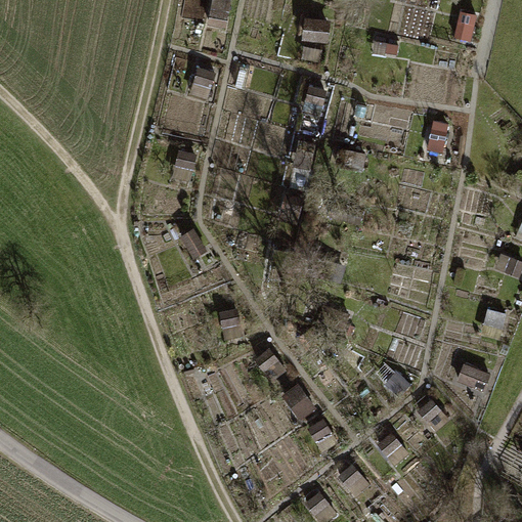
[(212,0),(207,26),(225,29),(230,1),(226,0),(212,0)]
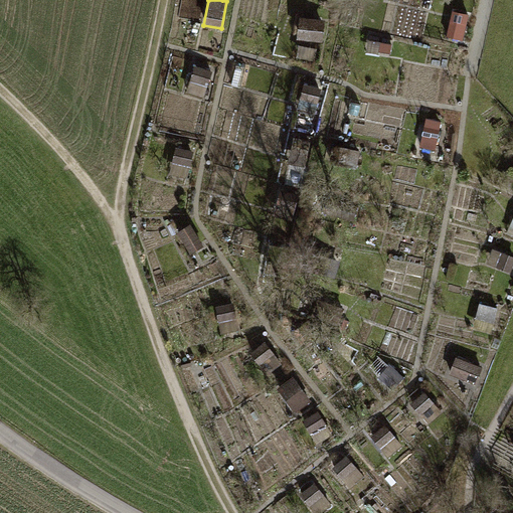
[(466,25),(469,13),(451,9),(445,37),(459,40),(463,24),(466,25)]
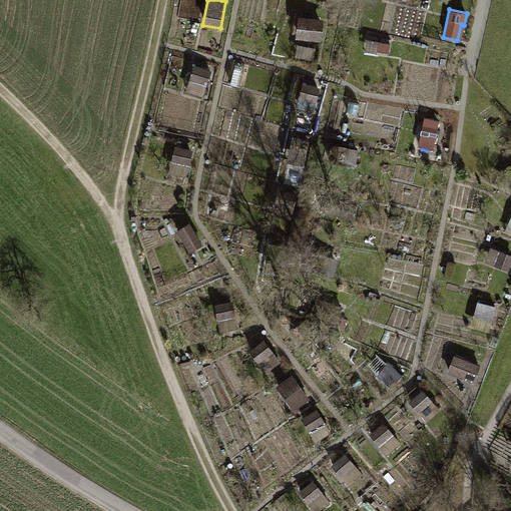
[(295,38),(321,42),(324,20),(298,17),(295,38)]
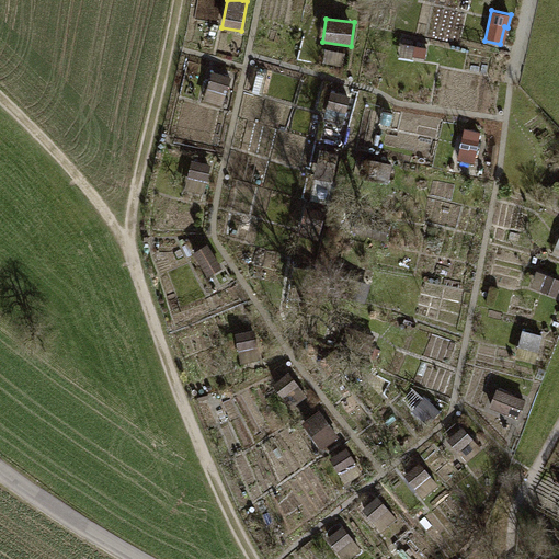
[(424,59),(426,48),(400,44),(398,57),(411,59),(412,57),(424,59)]
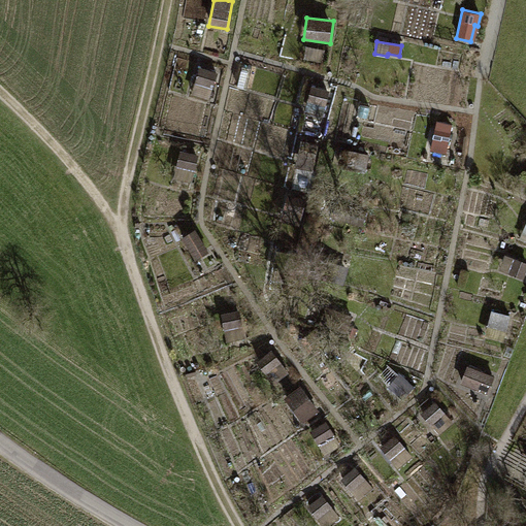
[(320,63),(322,51),(307,47),(305,60),(320,63)]
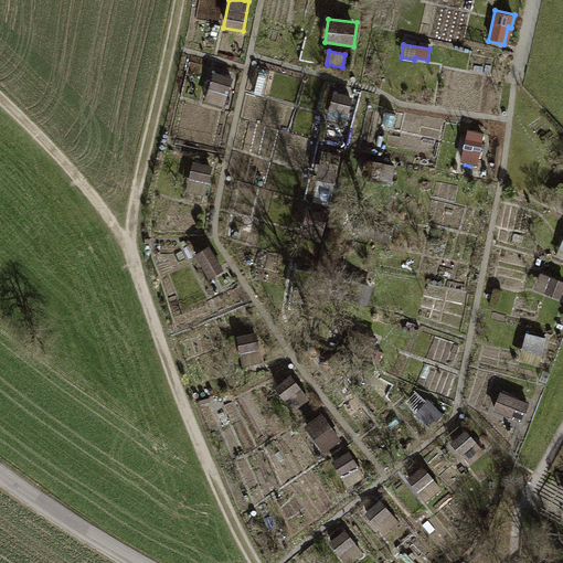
[(205,102),(223,107),(232,78),(214,73),(205,102)]
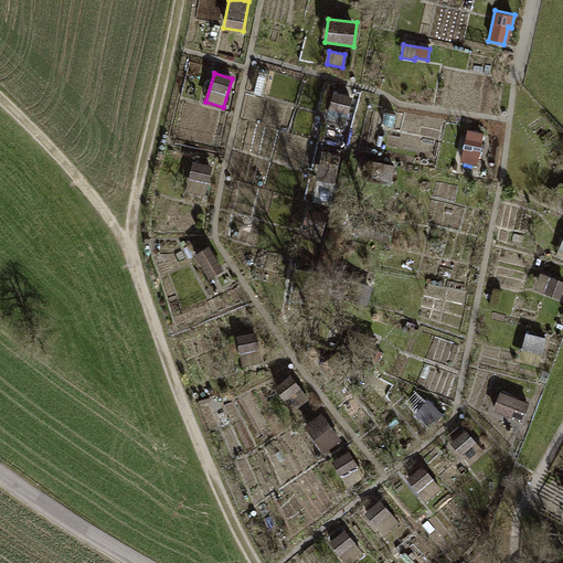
[(325,123),(344,128),(352,97),(332,93),(325,123)]
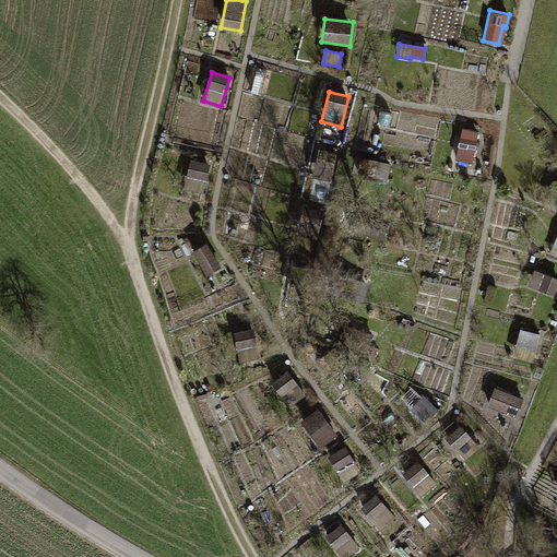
[(478,133),(462,129),(455,158),(472,162),(478,133)]
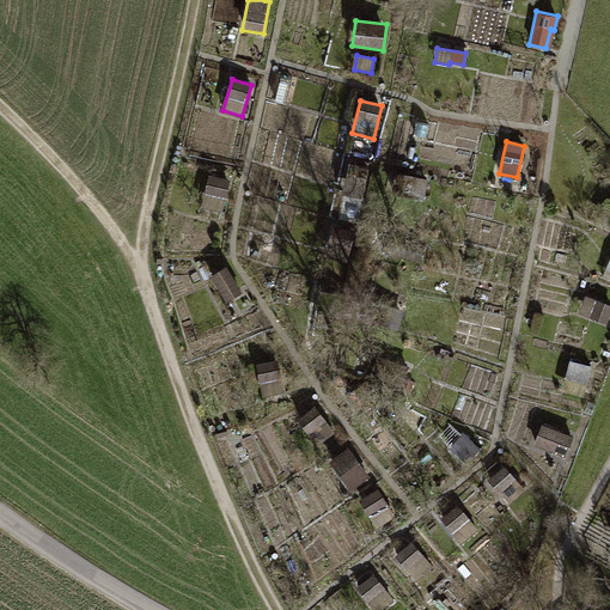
[(348,164),(339,214),(361,219),(365,202),(361,201),(368,168),(348,164)]
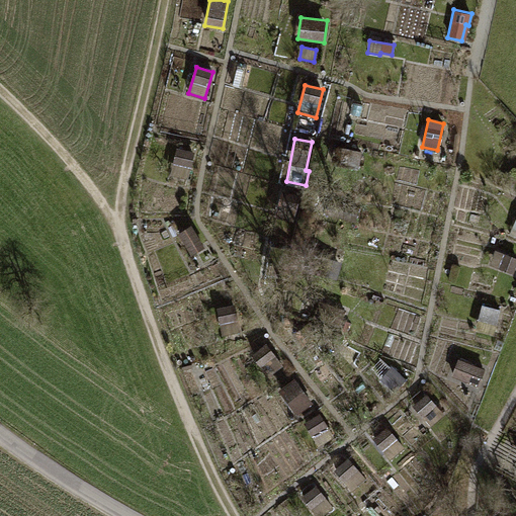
[(170,175),(187,179),(194,153),(177,149),(170,175)]
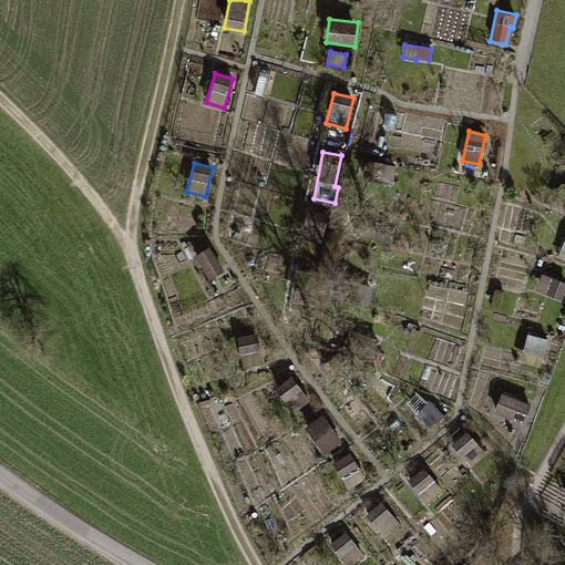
[(194,255),(209,279),(224,270),(208,246),(194,255)]
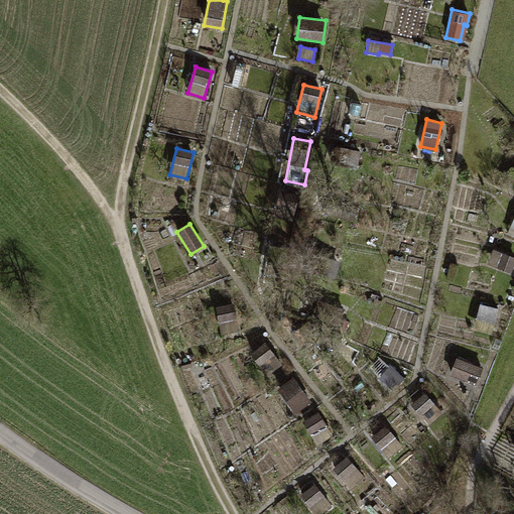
[(511,274),(513,264),(513,257),(493,250),(487,265),(511,274)]
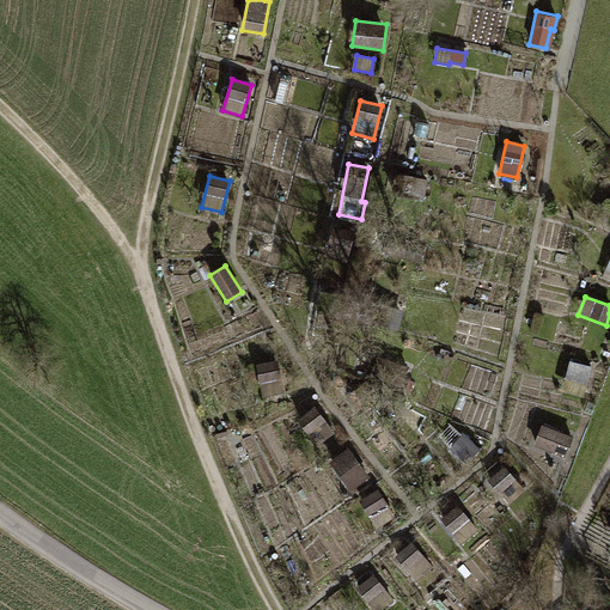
[(261,398),(284,394),(278,360),(254,365),(261,398)]
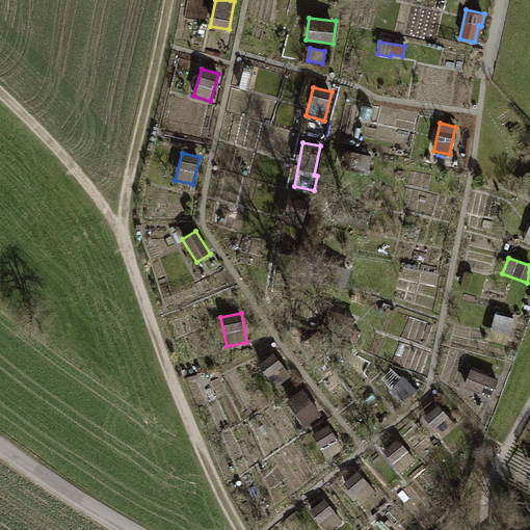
[(506,345),(512,319),(494,314),(487,341),(506,345)]
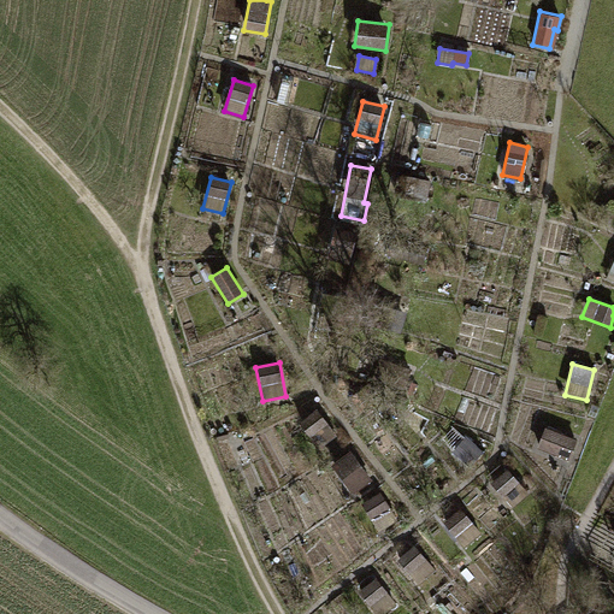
[(317,449),(336,436),(317,409),(297,423),(317,449)]
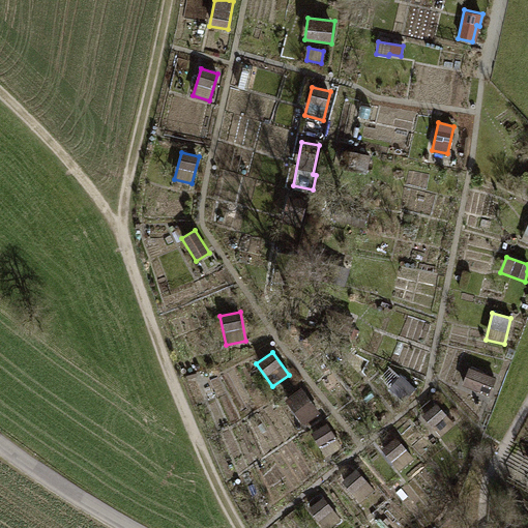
[(489,396),(496,378),(469,368),(462,385),(489,396)]
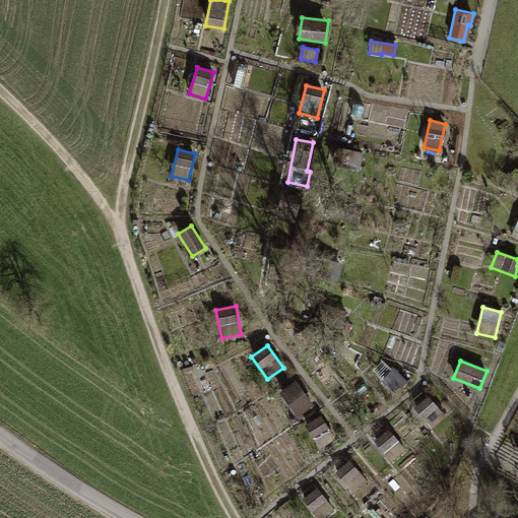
[(298,416),(313,405),(295,381),(279,392),(298,416)]
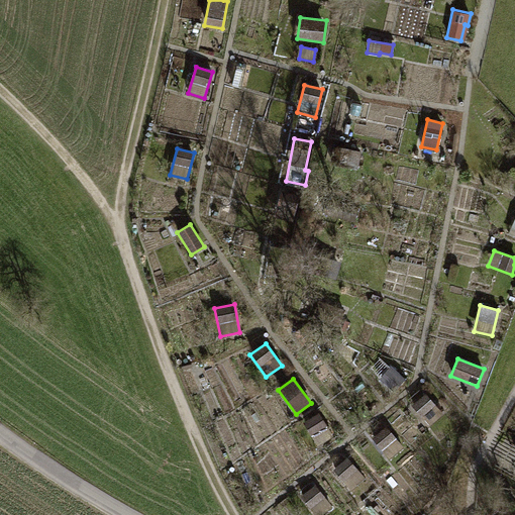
[(428,427),(443,414),(425,393),(410,406),(428,427)]
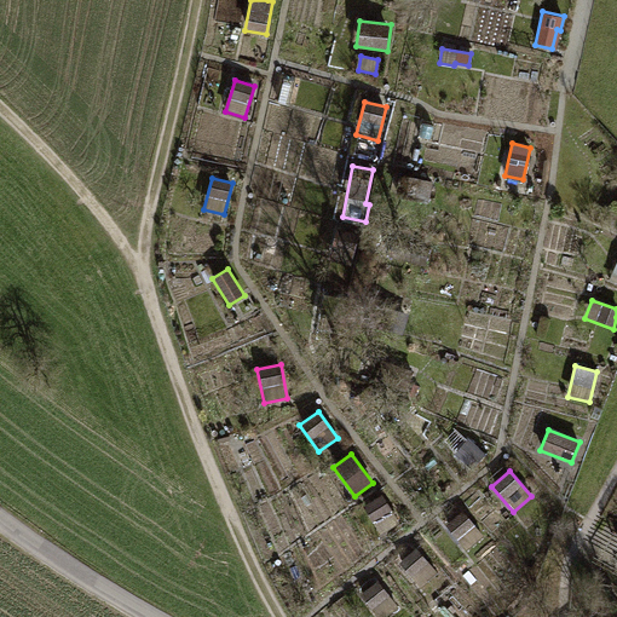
[(363,506),(380,535),(398,524),(381,495),(363,506)]
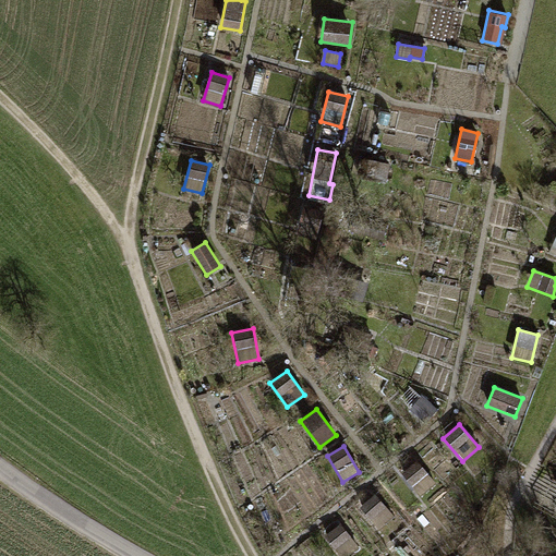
[(435,483),(417,460),(400,473),(419,496),(435,483)]
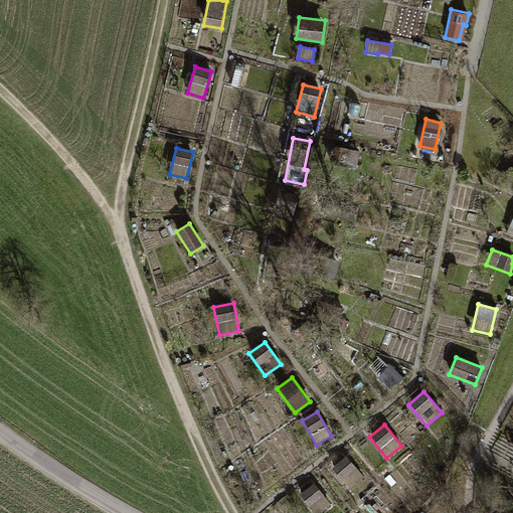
[(372,489),(345,456),(331,468),(357,501),(372,489)]
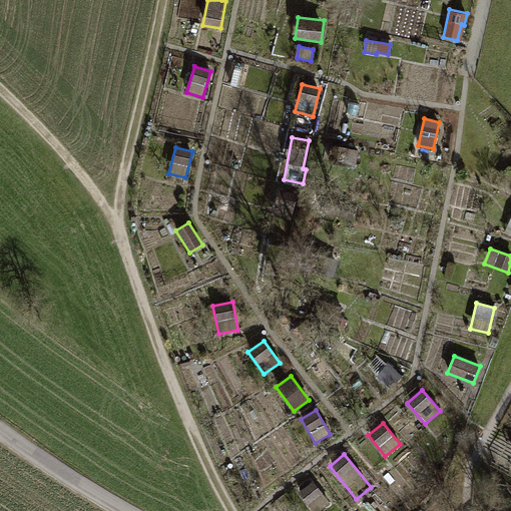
[(320,510),(330,503),(312,481),(298,493),(312,510),(320,510)]
